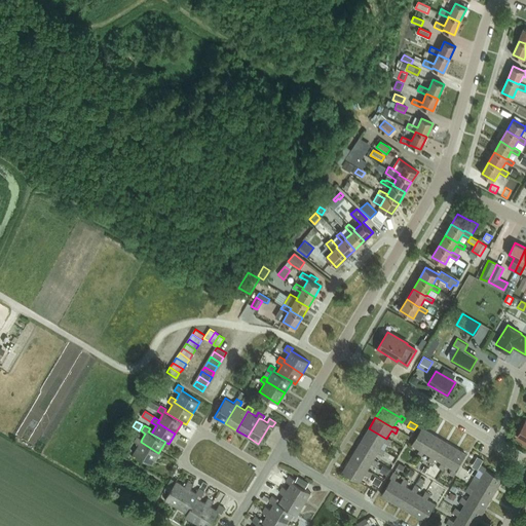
[(422,426),(412,444),(420,449),(417,453),(421,456),(424,451),(423,450),(434,434),(422,426)]
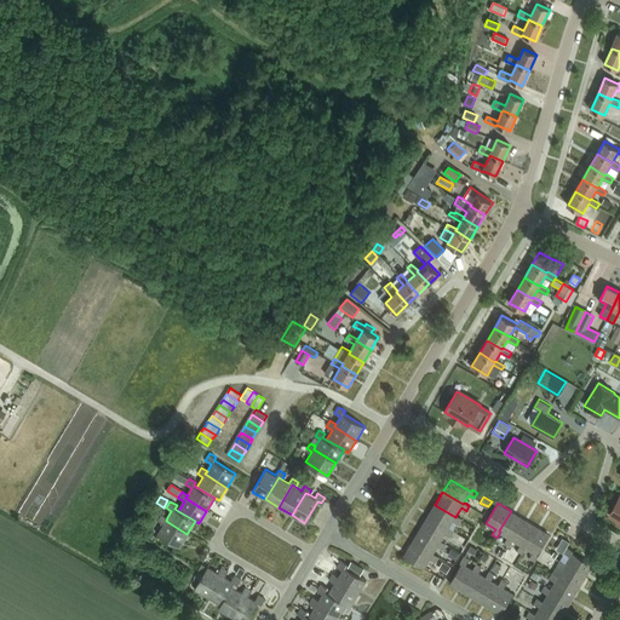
[(435,505),(428,517),(448,529),(449,528),(453,521),(459,523),(461,518),(457,515),(455,517),(435,505)]
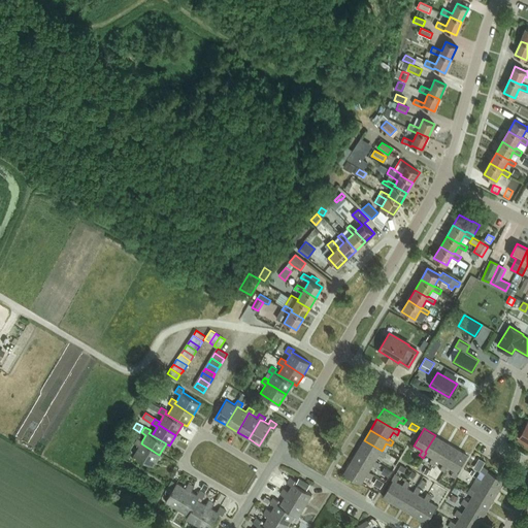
[(435,435),(425,452),(426,453),(423,458),(434,464),(437,460),(435,459),(446,441),(435,435)]
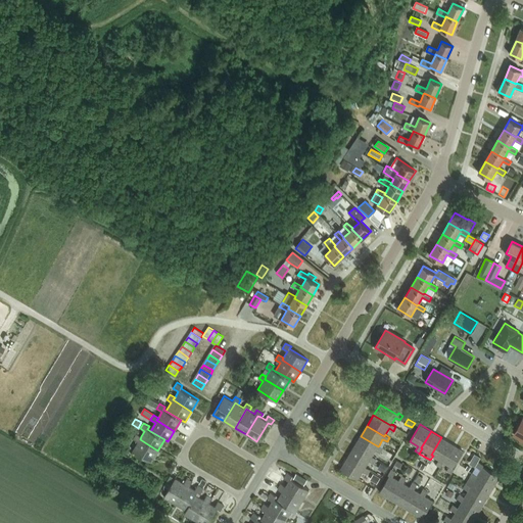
[(138,442),(133,450),(151,462),(157,450),(140,439),(141,436),(137,434),(133,439),(138,442)]
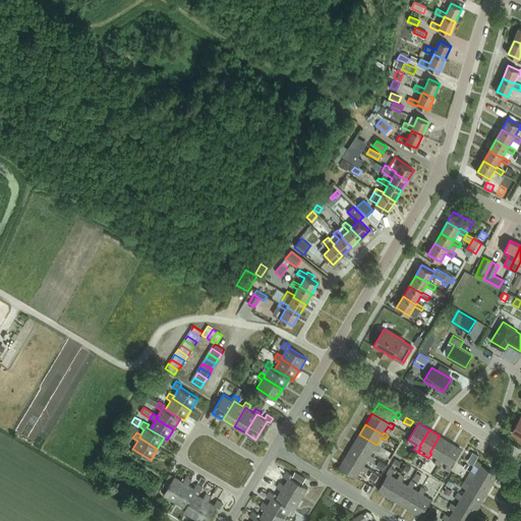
[(359,435),(353,446),(370,456),(370,454),(374,448),(379,451),(382,446),(378,444),(377,445),(359,435)]
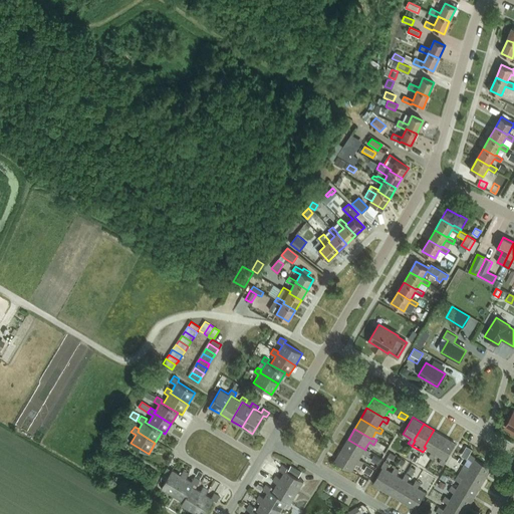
[(435,453),(445,437),(434,430),(424,447),(426,448),(432,451),(429,456),(434,459),(437,454),(435,453)]
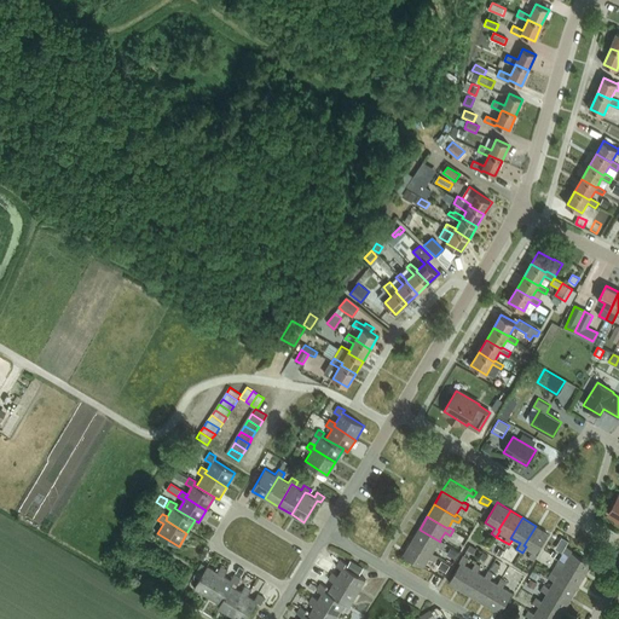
[(524,545),(526,547),(532,550),(528,556),(534,560),(538,554),(536,553),(548,533),(536,526),(524,545)]
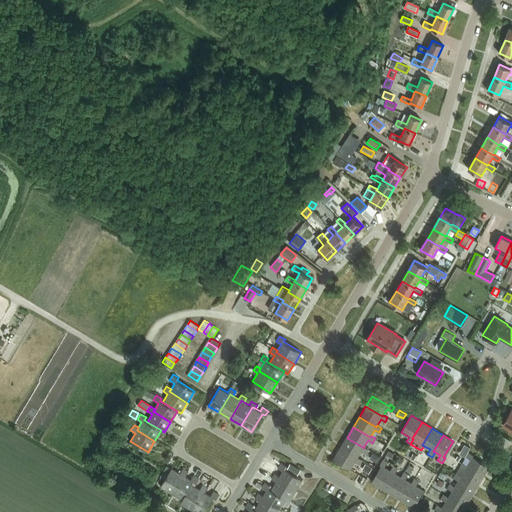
[(347,438),(340,448),(357,458),(358,457),(362,451),(366,453),(369,449),(364,446),(364,448),(347,438)]
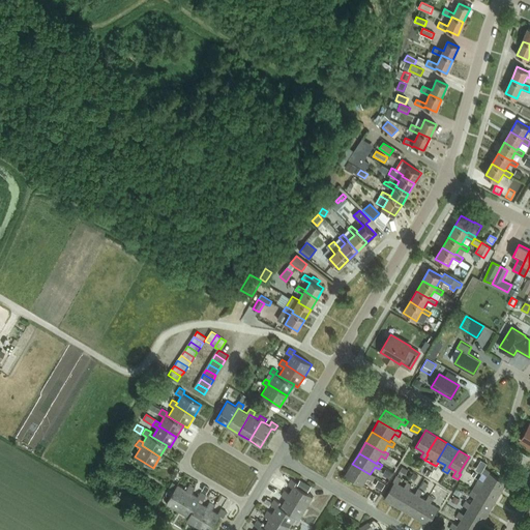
[(352,464),(346,475),(363,486),(367,477),(373,480),(375,475),(371,473),(370,474),(352,464)]
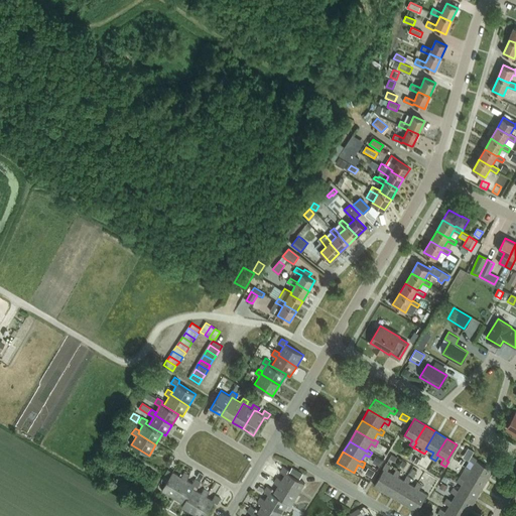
[(471,470),(487,480),(493,470),(477,460),(477,459),(473,456),(470,460),(467,466),(471,469),(471,470)]
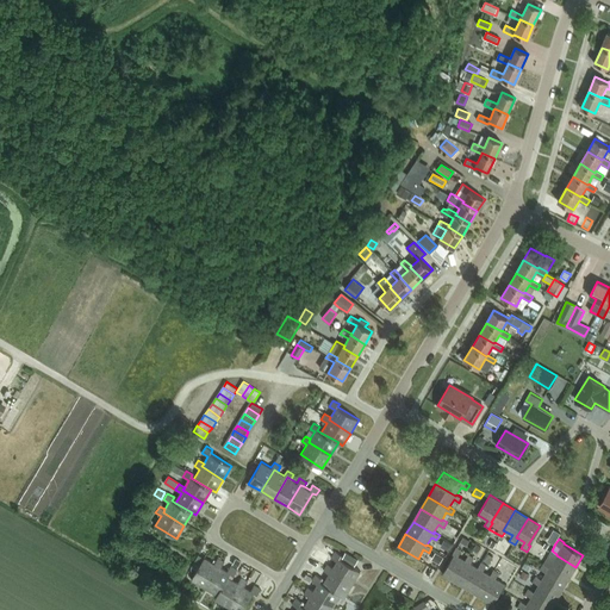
[(467,561),(466,561),(459,556),(462,551),(456,547),(453,553),(454,554),(443,574),(455,582),(467,561)]
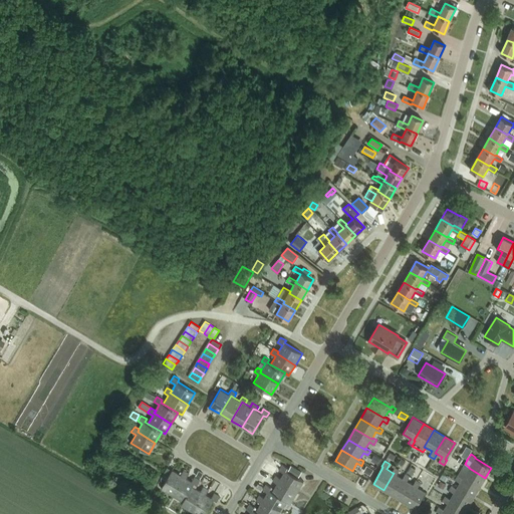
[(280,478),(279,480),(297,492),(304,481),(286,470),(287,467),(283,464),(279,470),(283,473),(280,478)]
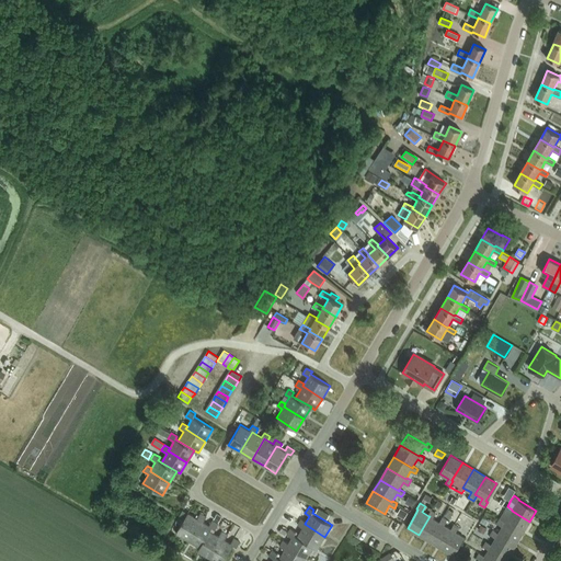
[(512,510),(507,506),(504,512),(501,518),(505,522),(504,523),(523,534),(529,522),(512,511),(512,510)]
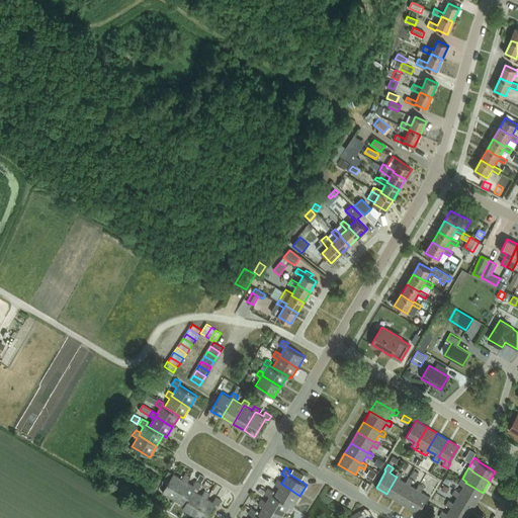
[(293,469),(290,473),(301,481),(304,476),(293,469)]
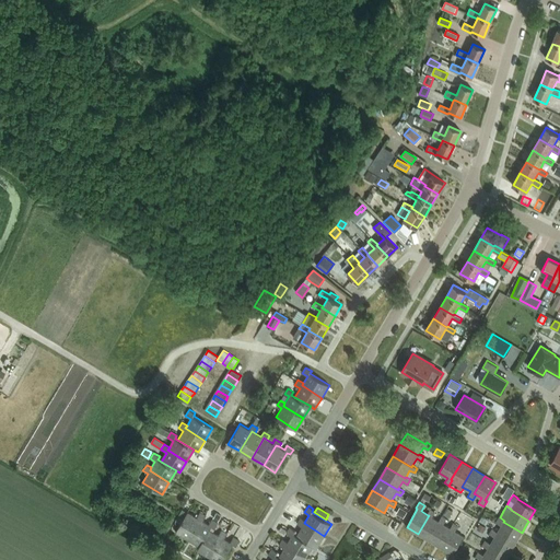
[(401,508),(398,514),(404,517),(407,511),(401,508)]
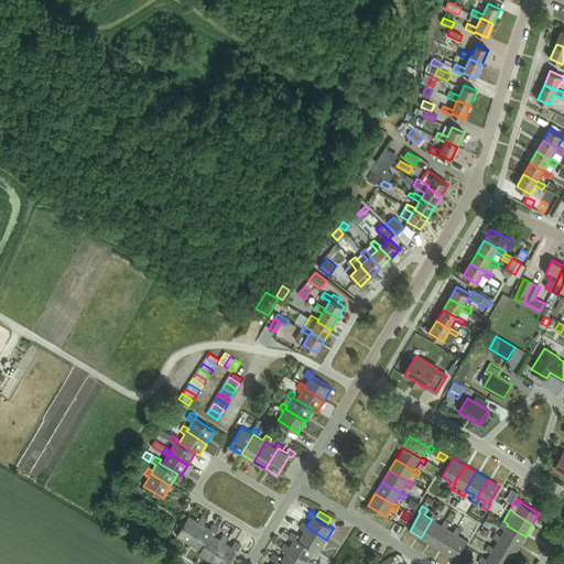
[(435,521),(438,516),(434,513),(431,519),(432,519),(421,538),(432,544),(443,525),(442,525),(435,521)]
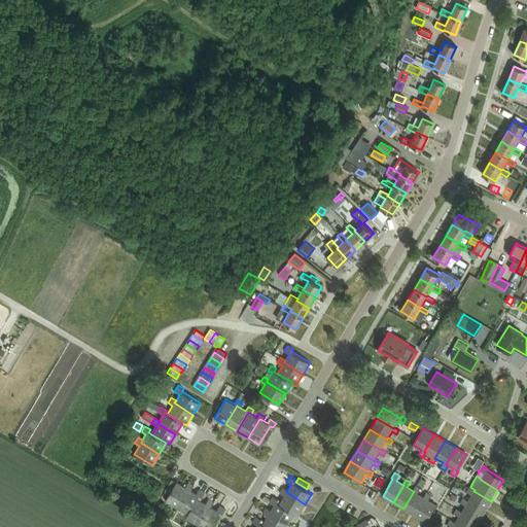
[(176,481),(166,500),(177,506),(188,488),(190,490),(194,485),(187,482),(185,486),(176,481)]
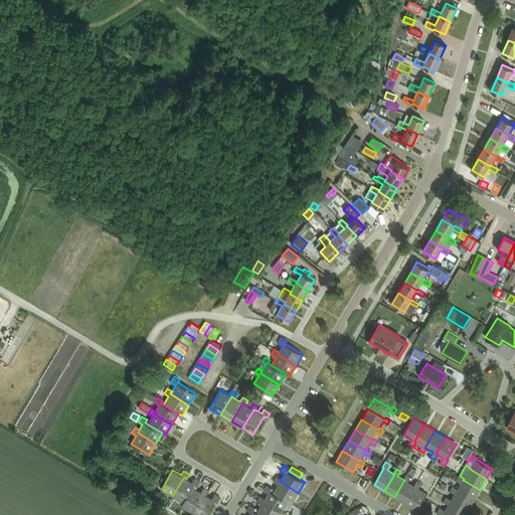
[(414,486),(416,482),(410,478),(406,475),(403,480),(404,480),(394,497),(405,503),(415,487),(414,486)]
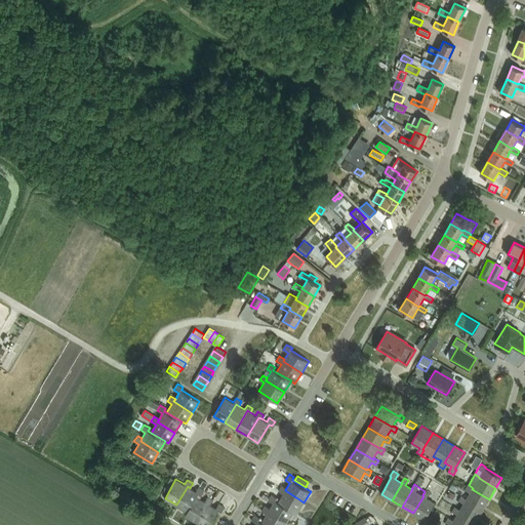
[(279,499),(278,501),(292,512),(296,514),(304,502),(285,490),(286,488),(282,485),(278,491),(283,493),(279,499)]
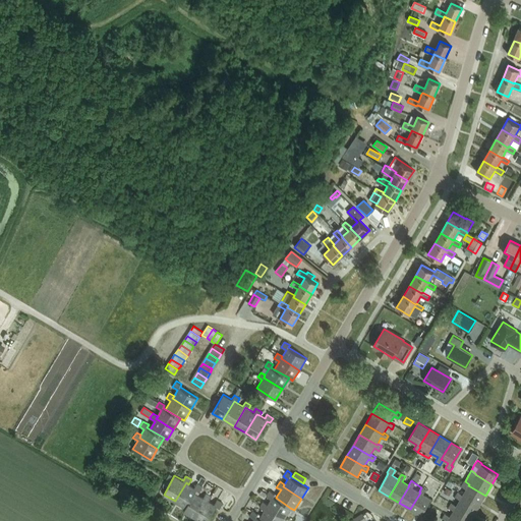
[(465,481),(462,485),(466,488),(463,495),(462,496),(479,506),(485,496),(468,485),(469,484),(465,481)]
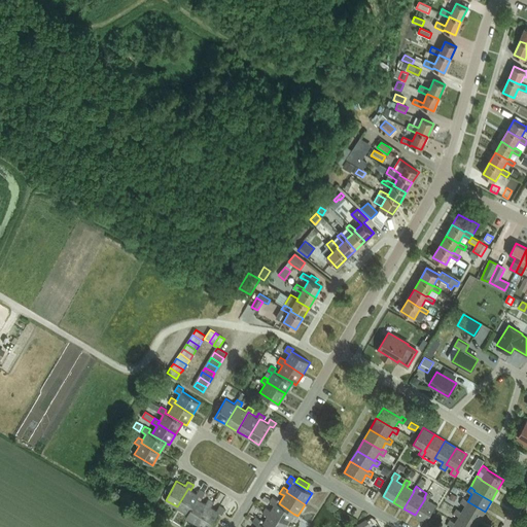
[(188,488),(177,506),(187,513),(197,497),(197,498),(199,495),(202,497),(205,491),(199,488),(197,493),(190,490),(188,488)]
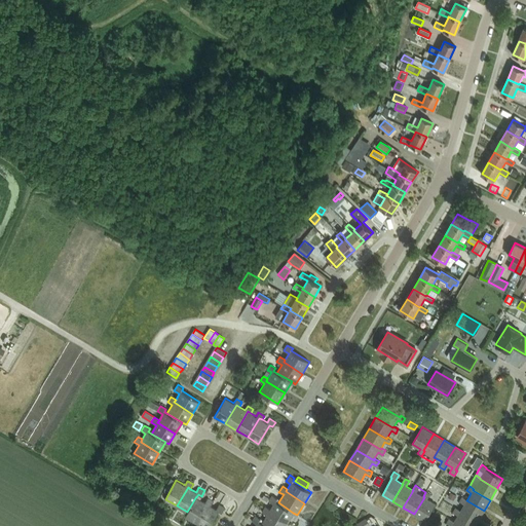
[(424,497),(414,514),(425,521),(436,503),(434,503),(437,498),(429,494),(430,494),(426,491),(425,492),(423,496),(424,497)]
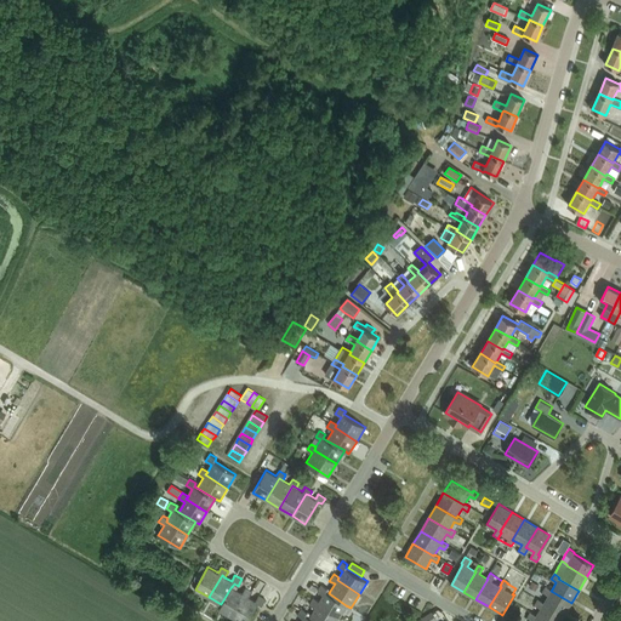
[(319,600),(317,604),(339,617),(346,605),(329,593),(325,592),(328,588),(322,585),(318,591),(323,593),(319,600)]
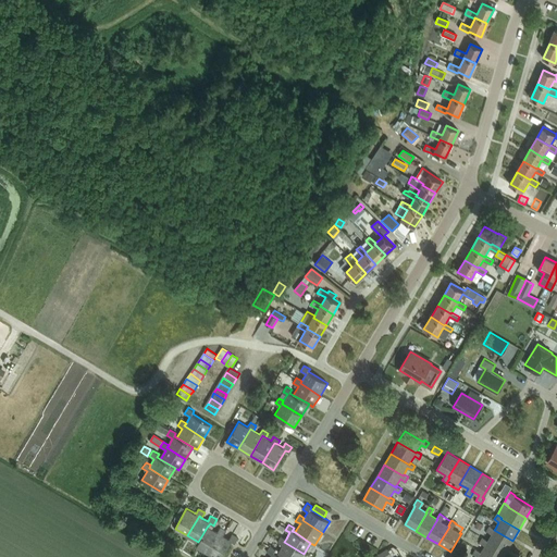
[(198,542),(196,545),(209,553),(221,533),(223,535),(226,530),(220,527),(218,532),(211,528),(208,527),(208,525),(198,542)]
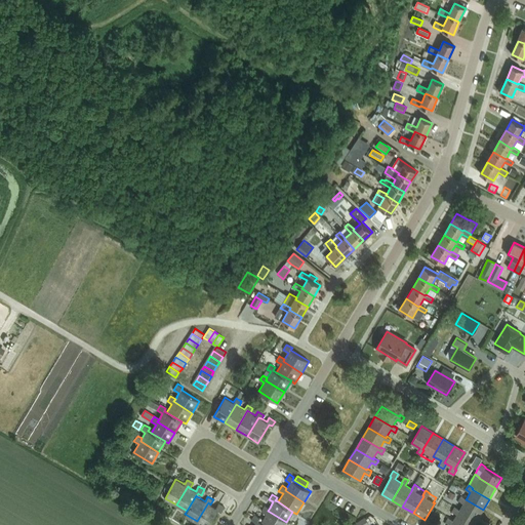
[(466,499),(467,498),(461,496),(459,500),(463,503),(459,510),(458,511),(476,521),(483,510),(466,499)]
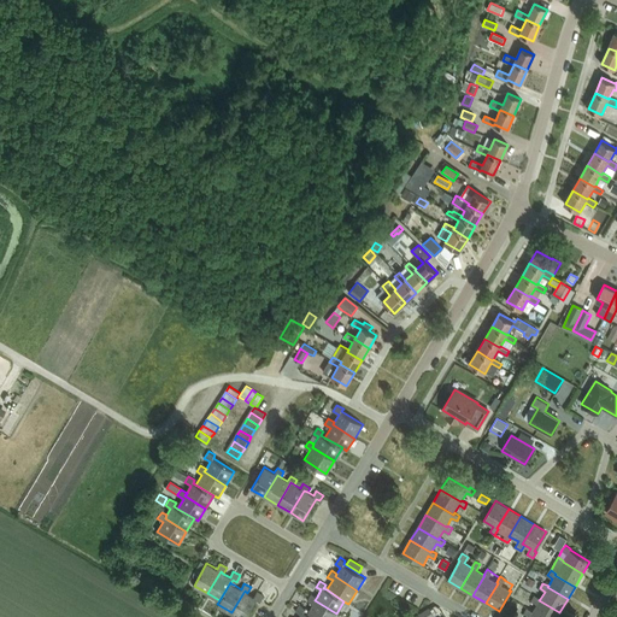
[(253,597),(247,593),(245,591),(231,612),(239,616),(245,616),(257,599),(260,600),(264,594),(257,591),(253,597)]
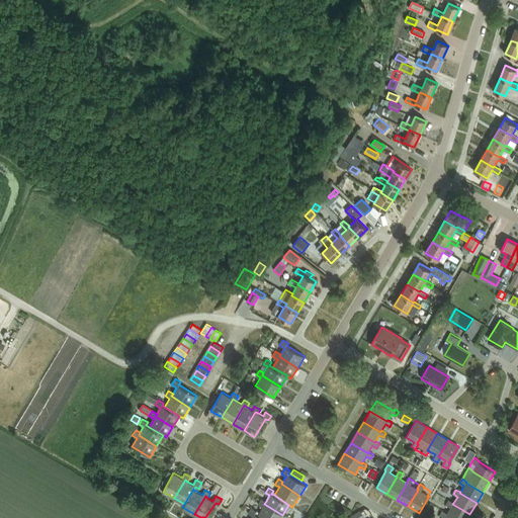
[(257,515),(262,517),(280,517),(282,515),(264,504),(266,501),(261,498),(258,504),(262,507),(259,512),(257,515)]
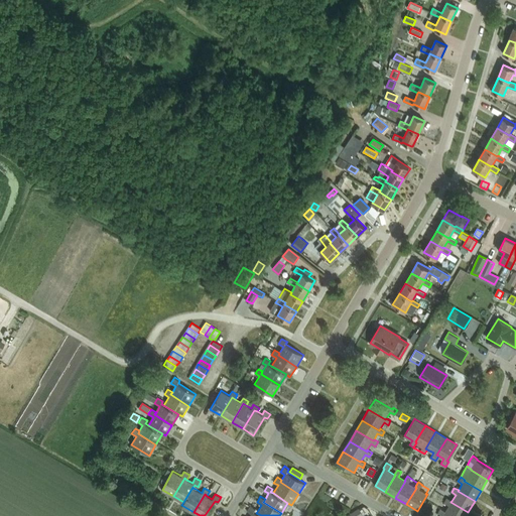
[(447,499),(444,502),(441,509),(445,511),(445,513),(450,515),(465,515),(468,512),(450,502),(452,501),(447,499)]
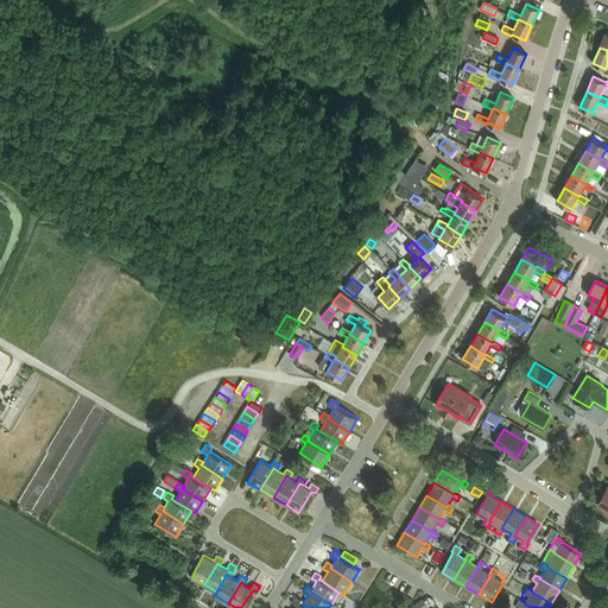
[(295,607),(308,607),(302,605),(299,602),(302,599),(295,595),(291,602),(297,605),(295,607)]
